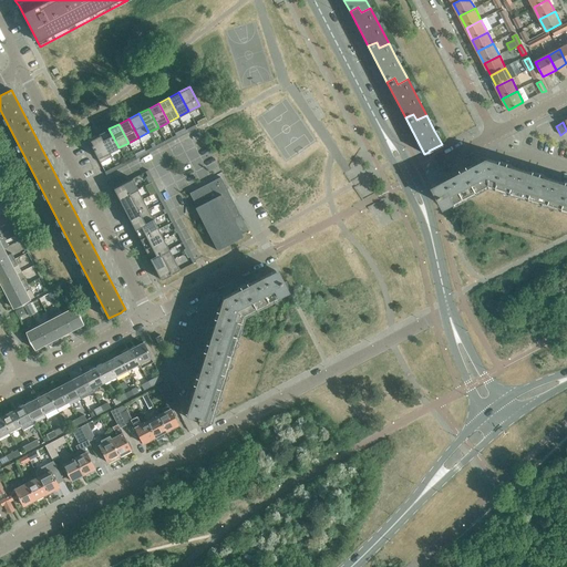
[(119,147),(109,129),(99,134),(109,153),(119,147)]
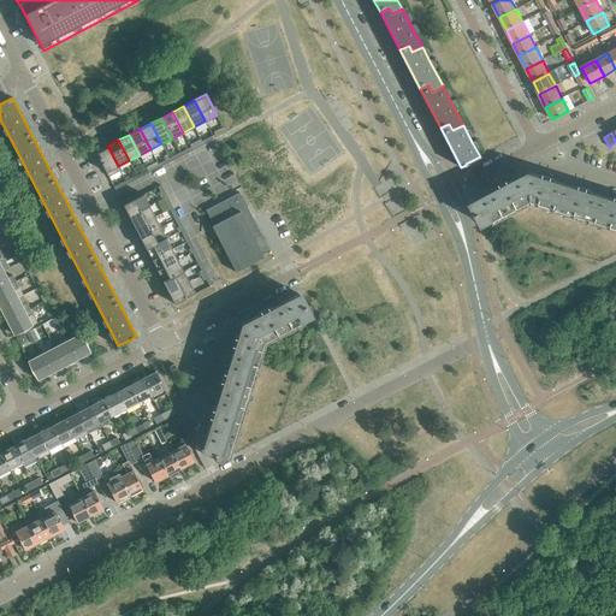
[(120,170),(118,166),(107,146),(95,152),(108,177),(120,170)]
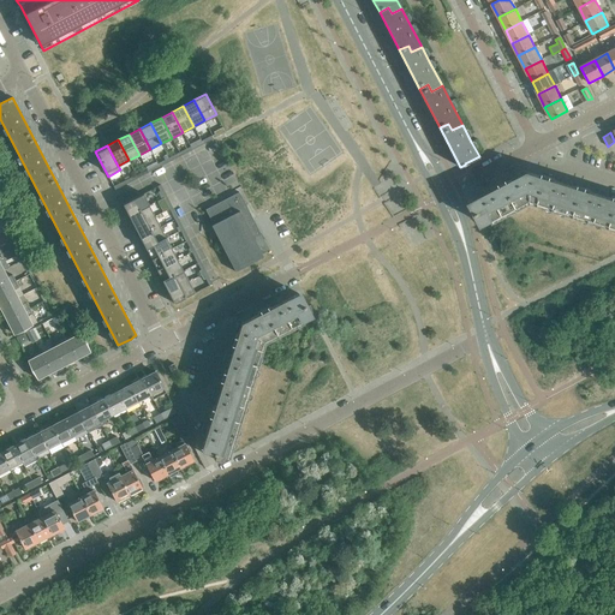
[(532,199),(596,220),(614,225),(614,198),(610,198),(607,190),(601,189),(598,193),(574,186),(571,179),(565,178),(562,183),(525,171),(518,174),(520,178),(493,192),(490,189),(485,191),(487,195),(472,202),(484,225),(532,199)]
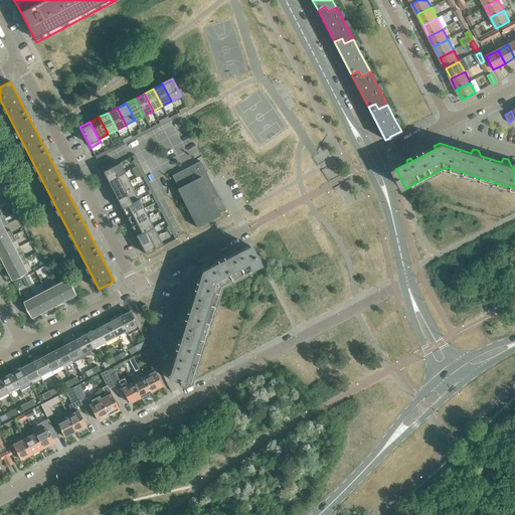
[(149,181),(163,174),(149,147),(140,151),(143,158),(139,160),(149,181)]
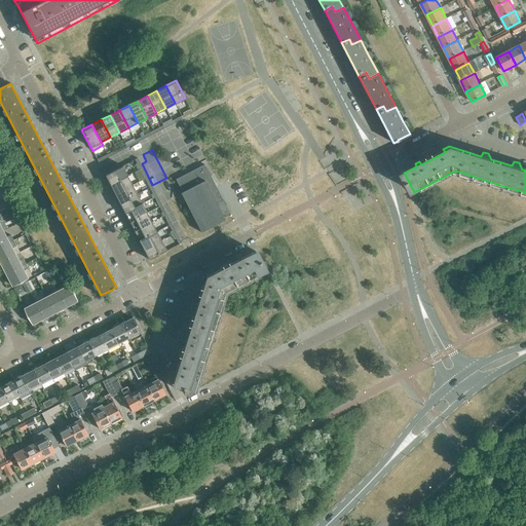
[(204,164),(176,179),(182,192),(181,192),(201,232),(225,220),(225,219),(224,219),(223,217),(229,214),(230,215),(230,214),(204,164)]
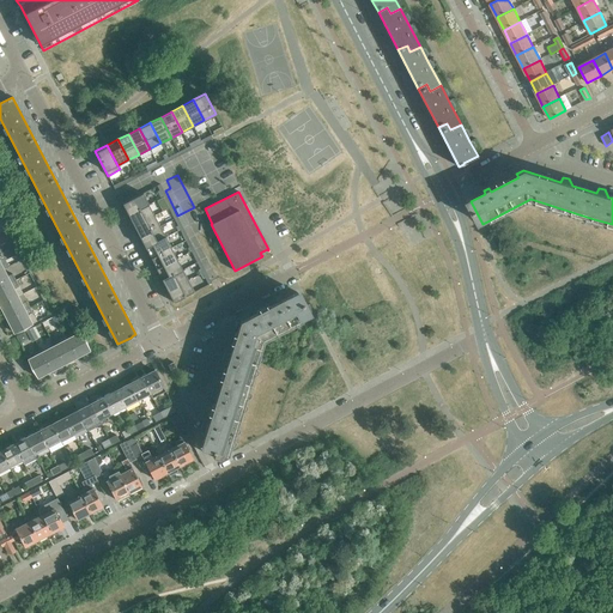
[(149,205),(143,193),(122,204),(128,214),(149,205)]
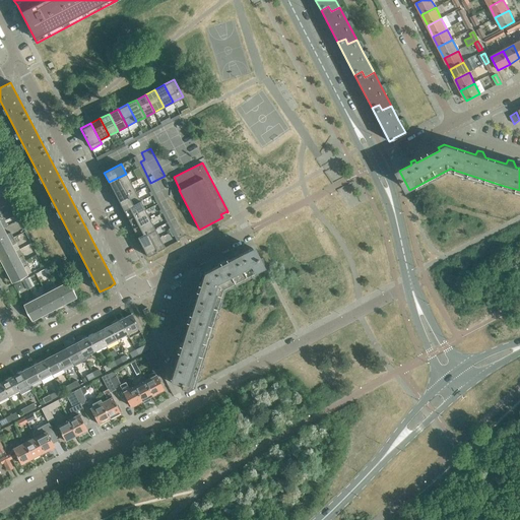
[(109,182),(114,192),(131,183),(126,174),(109,182)]
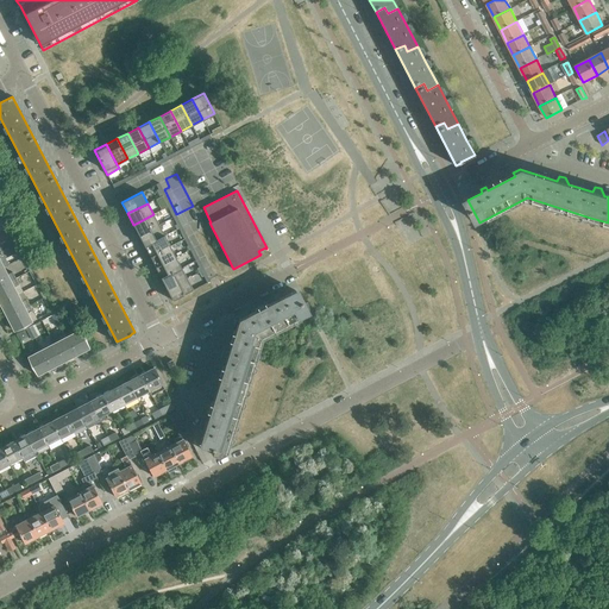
[(154,214),(133,225),(138,236),(159,225),(154,214)]
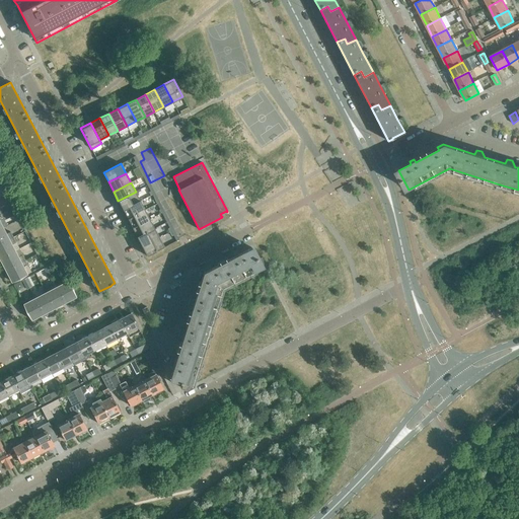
[(118,201),(123,210),(140,201),(136,192),(118,201)]
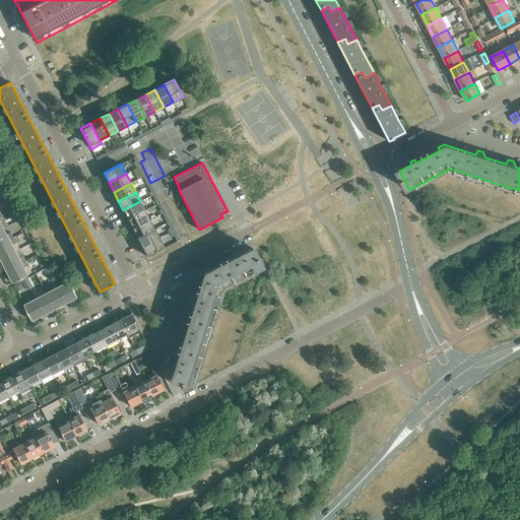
[(145,210),(140,201),(123,210),(128,219),(145,210)]
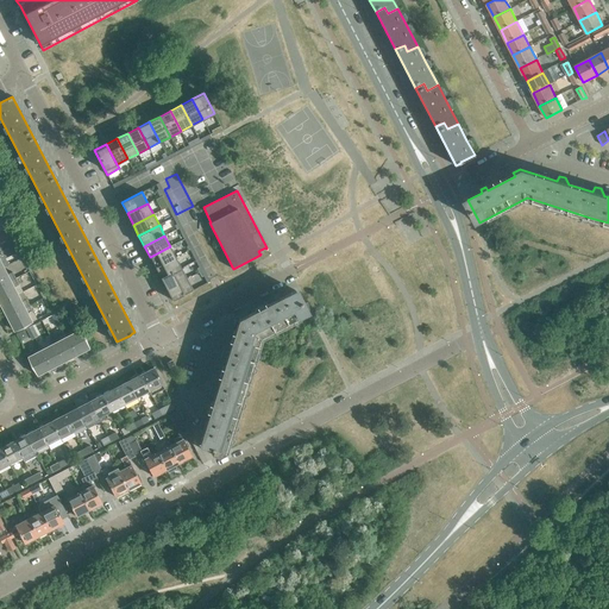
[(150,257),(156,268),(176,257),(170,246),(150,257)]
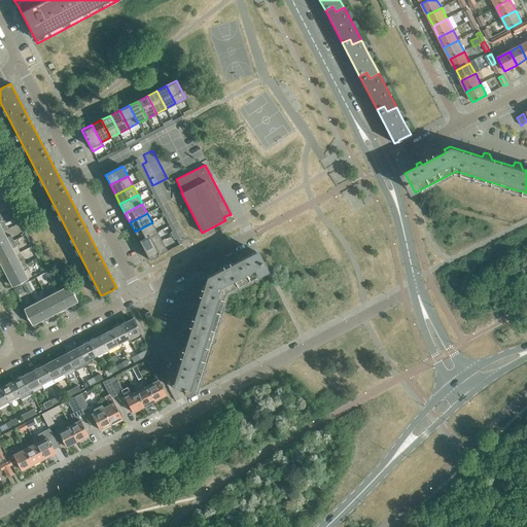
[(135,232),(139,241),(156,232),(152,222),(135,232)]
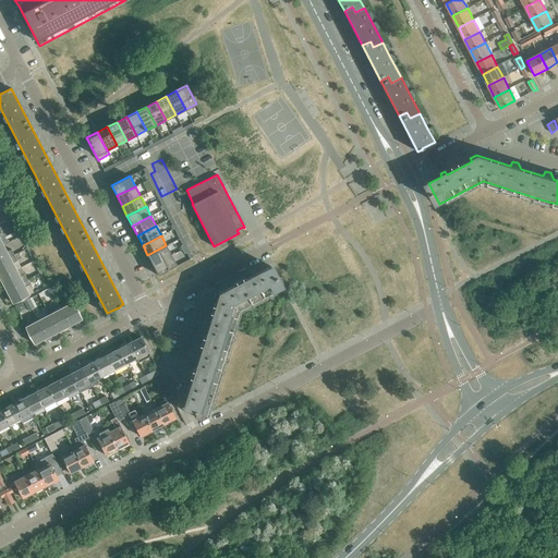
[(8,243),(2,246),(0,246),(0,263),(14,255),(8,243)]
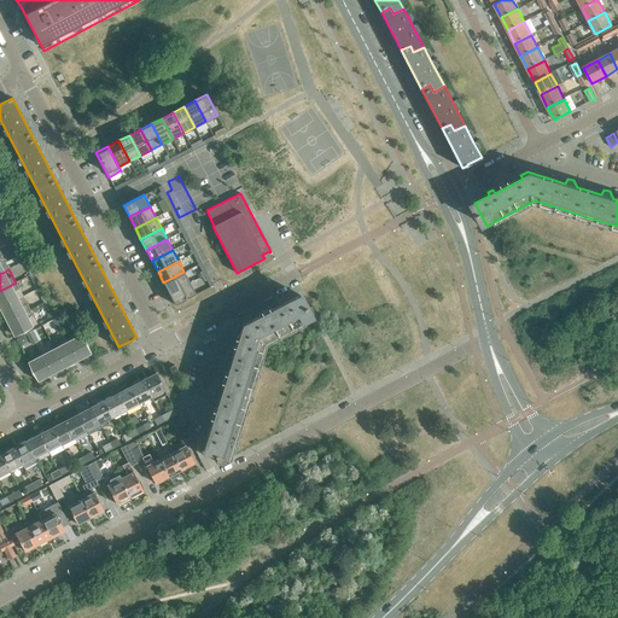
[(163,283),(169,293),(190,283),(184,272),(163,283)]
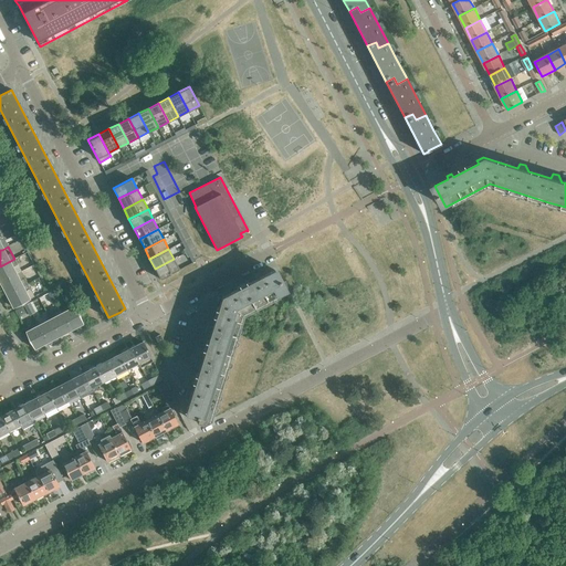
[(0,266),(0,281),(0,282),(16,275),(21,272),(14,259),(0,266)]
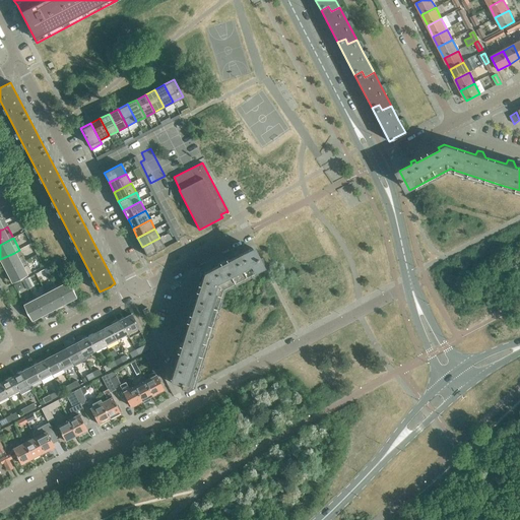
[(159,238),(142,247),(147,256),(165,248),(159,238)]
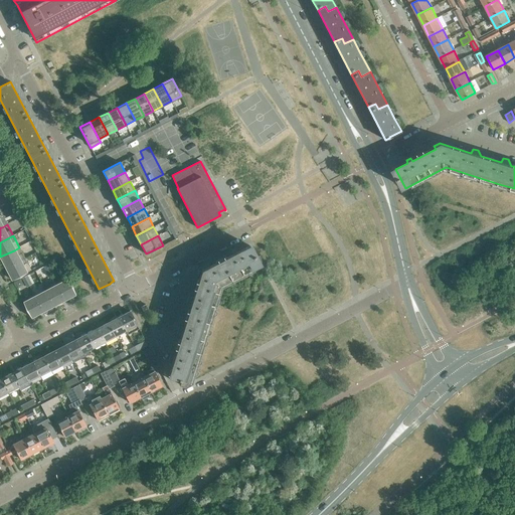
[(208,264),(203,266),(193,298),(189,297),(187,302),(190,308),(184,328),(179,326),(177,331),(181,338),(174,358),(170,356),(168,361),(171,367),(169,376),(180,379),(179,384),(183,385),(189,382),(189,381),(219,285),(260,265),(249,245),(237,251),(236,248),(231,251),(232,254),(210,267),(208,264)]
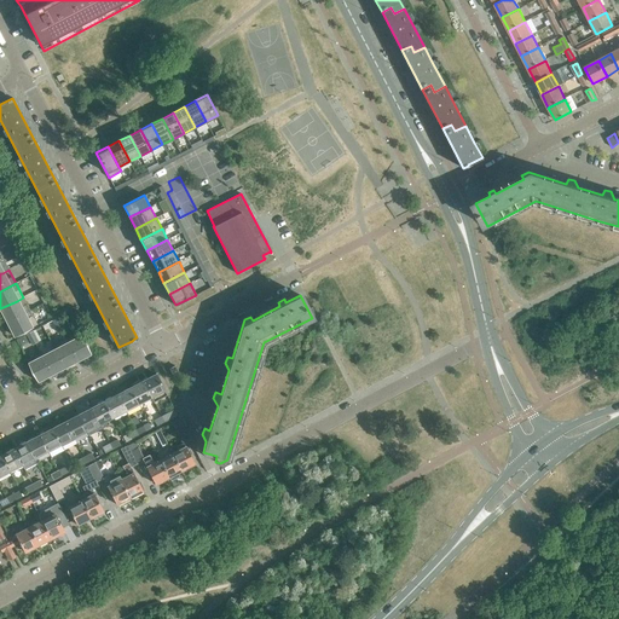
[(17,301),(0,308),(7,323),(30,311),(27,305),(21,307),(17,301)]
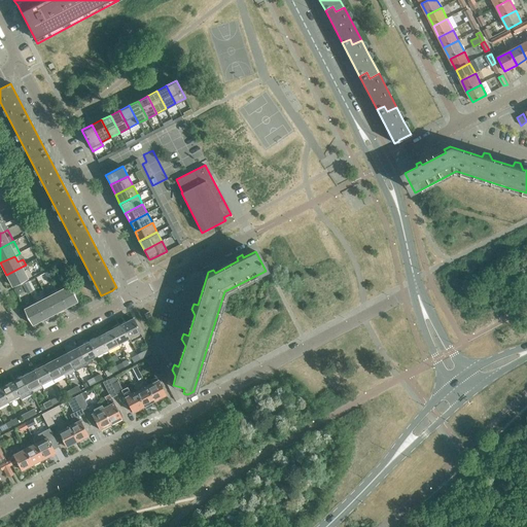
[(26,265),(6,275),(12,286),(32,276),(26,265)]
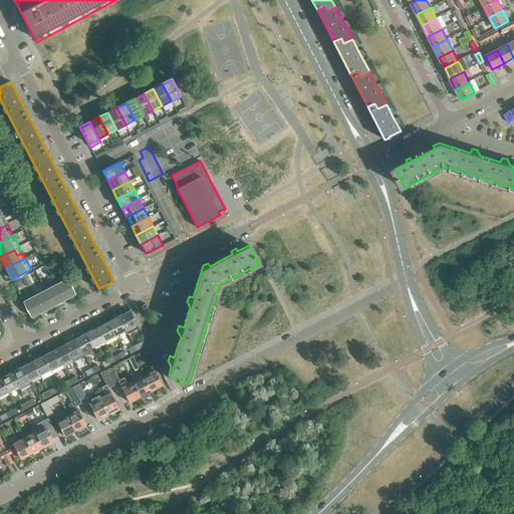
[(75,294),(67,279),(56,285),(63,299),(68,296),(69,297),(75,294)]
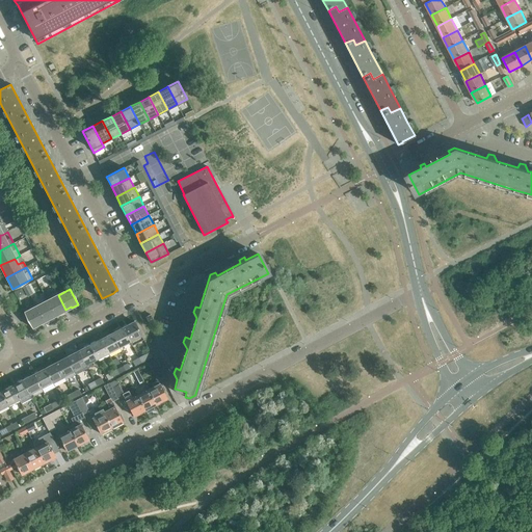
[(58,295),(47,300),(54,316),(61,313),(61,312),(65,310),(58,295)]
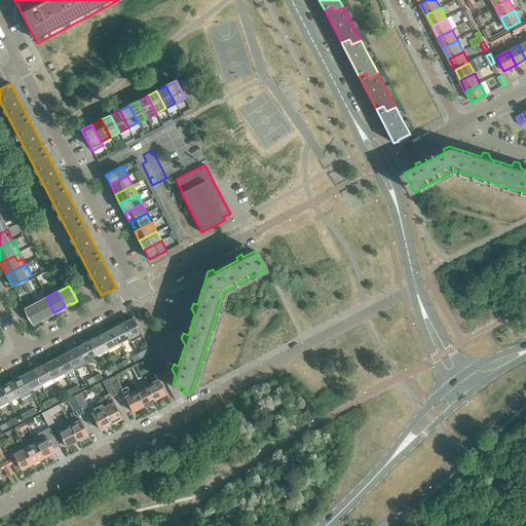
[(46,297),(35,303),(42,317),(48,314),(48,315),(53,312),(46,297)]
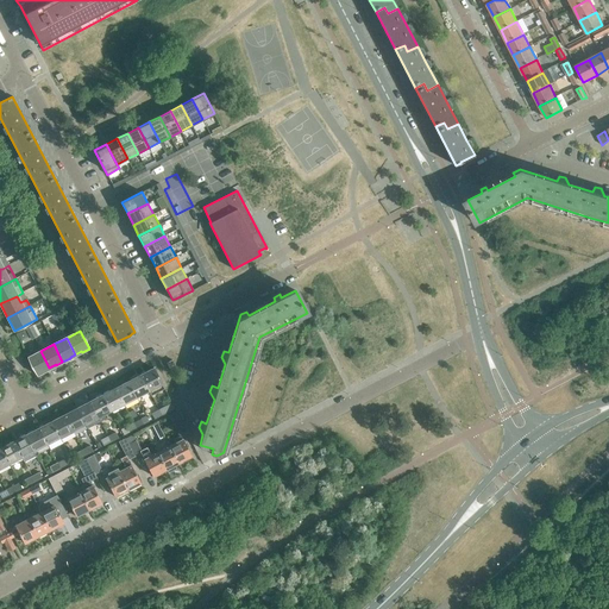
[(49,368),(41,351),(29,357),(37,375),(45,371),(44,371),(49,368)]
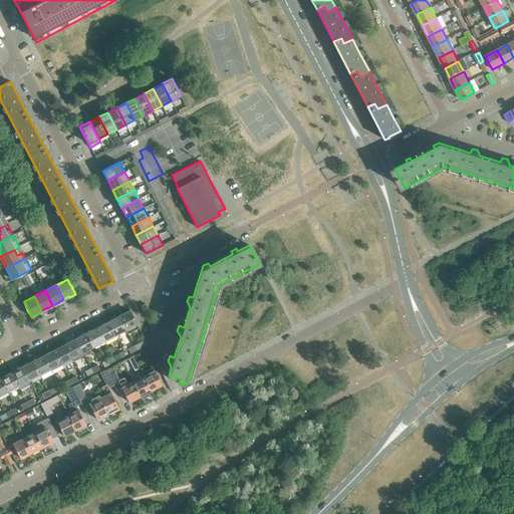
[(145,313),(150,311),(146,303),(141,306),(145,313)]
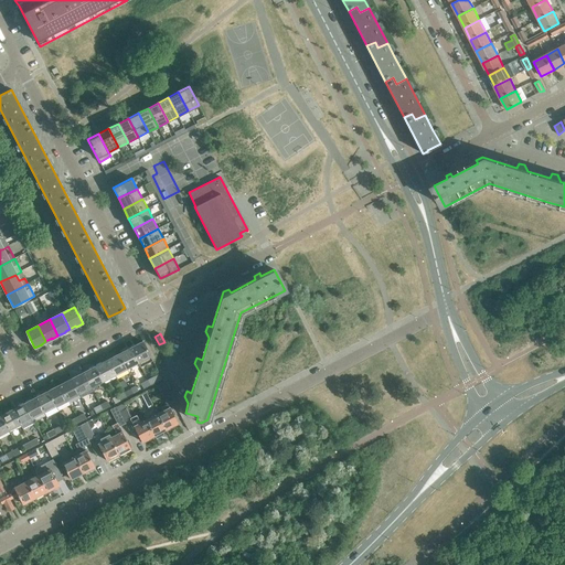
[(130,348),(138,362),(140,366),(152,361),(142,341),(130,348)]
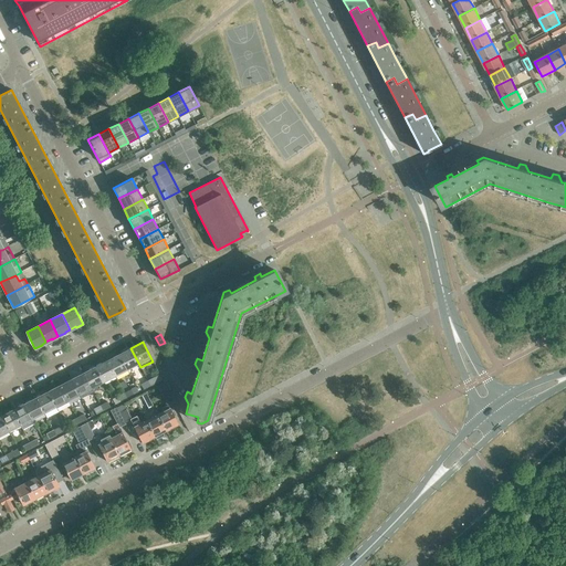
[(130,348),(118,355),(126,369),(138,363),(130,348)]
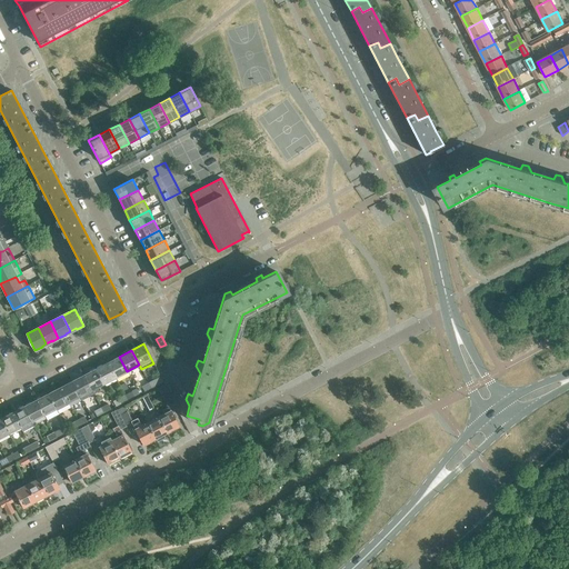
[(108,362),(115,377),(127,371),(119,357),(108,362)]
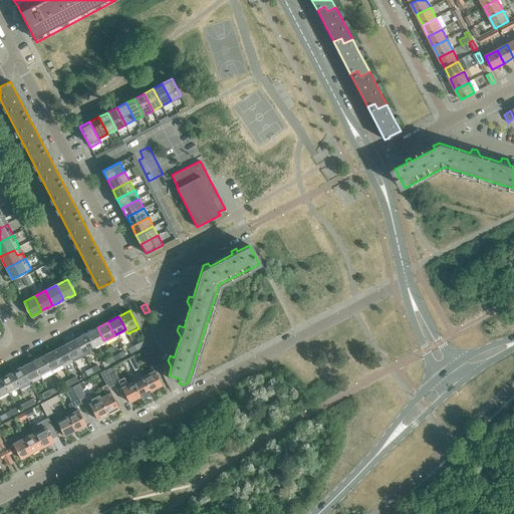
[(87,332),(86,333),(93,346),(103,340),(97,327),(92,330),(91,329),(87,331),(87,332)]
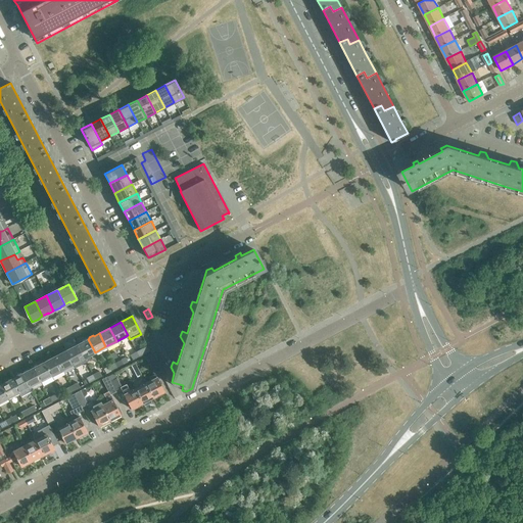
[(88,339),(87,339),(87,338),(82,341),(83,342),(77,345),(84,359),(95,352),(88,339)]
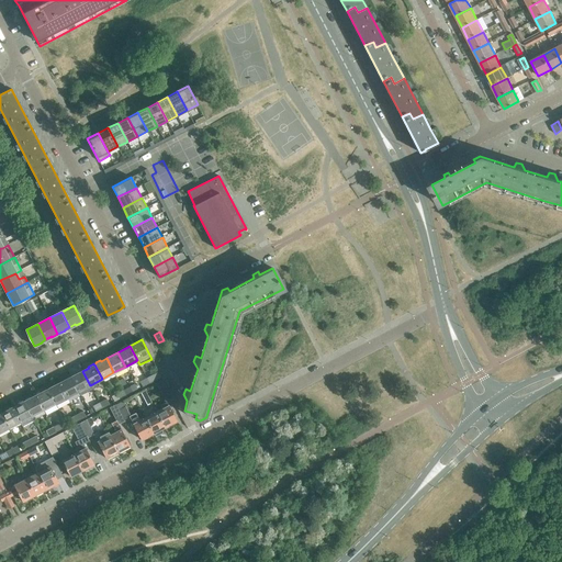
[(82,371),(70,377),(78,391),(90,385),(82,371)]
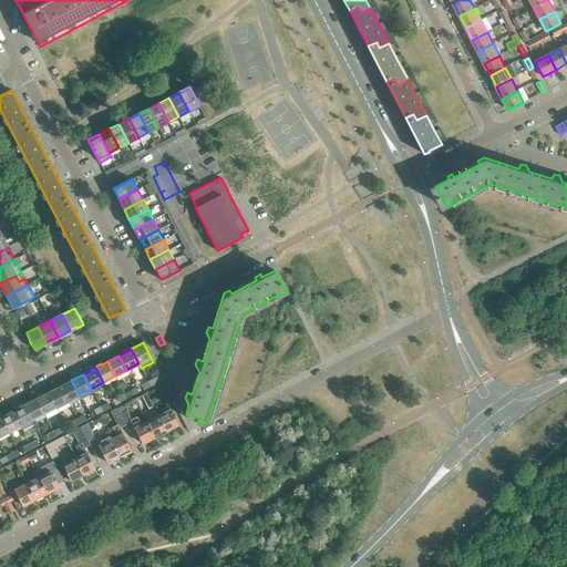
[(160,374),(147,381),(150,387),(163,380),(160,374)]
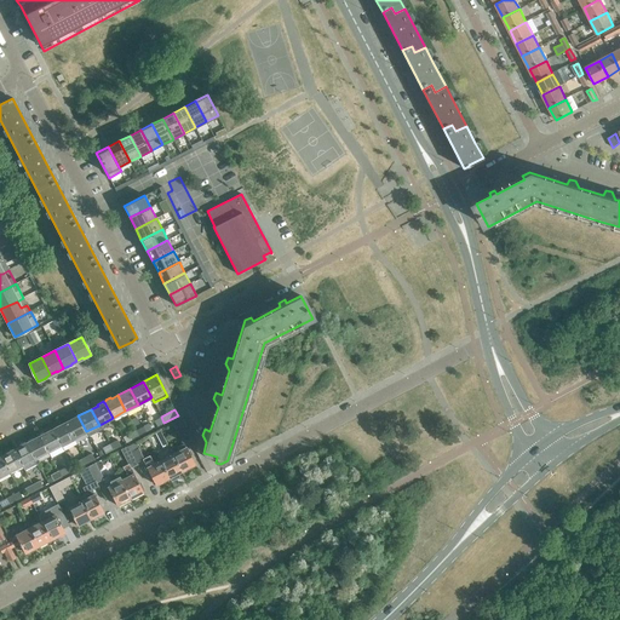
[(78,415),(65,423),(73,438),(86,431),(78,415)]
